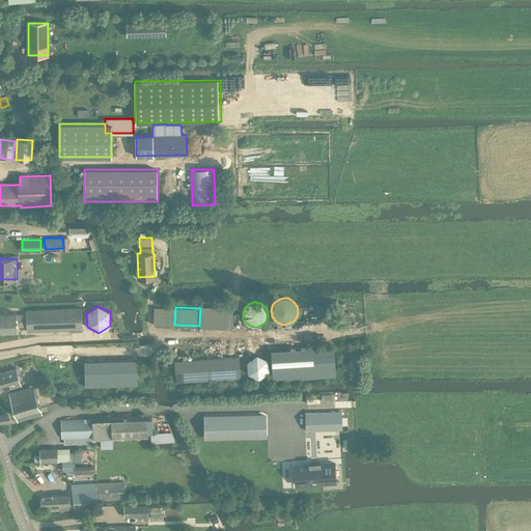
[(27,325),(27,331),(82,329),(81,308),(26,310),(26,313),(17,314),(17,312),(0,313),(0,332),(18,331),(17,326),(27,325)]
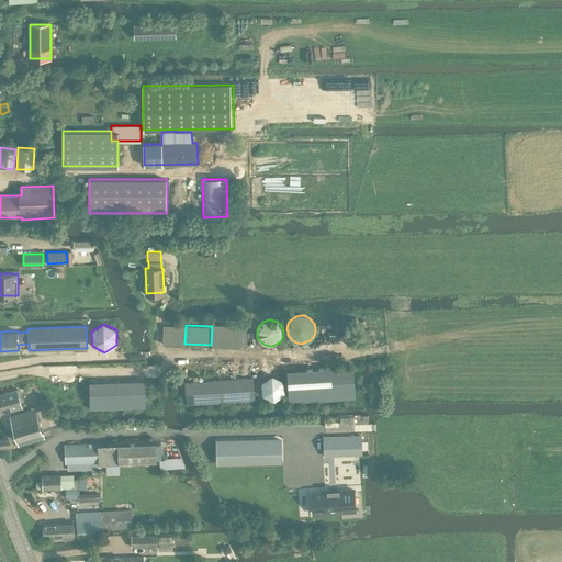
[(353,367),(287,370),(289,402),(356,397),(353,367)]
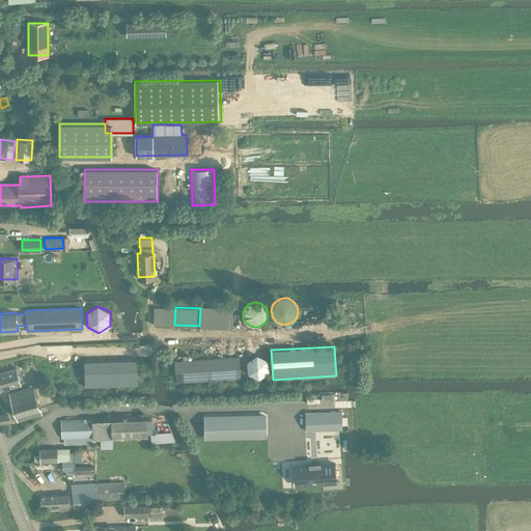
[(247,361),(248,373),(259,379),(270,371),(269,359),(257,354),(247,361)]
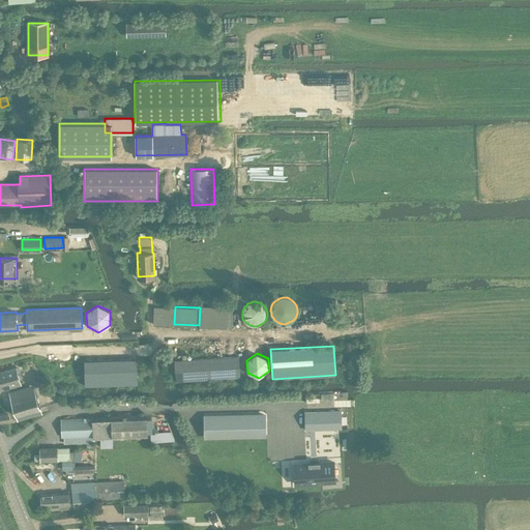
[(238,356),(175,361),(176,382),(240,378),(238,356)]
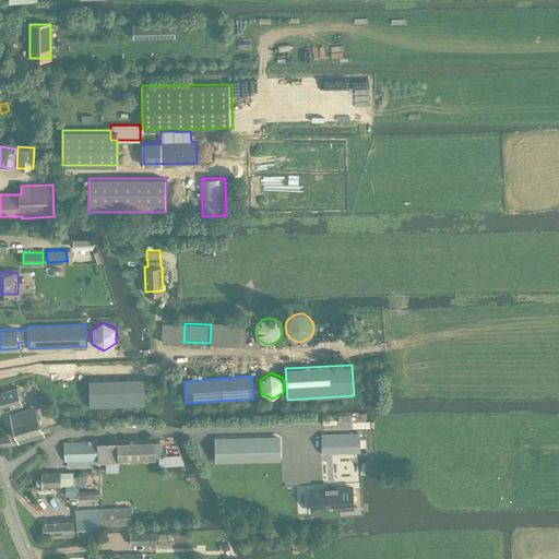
[(144,378),(88,380),(90,406),(145,404),(144,378)]
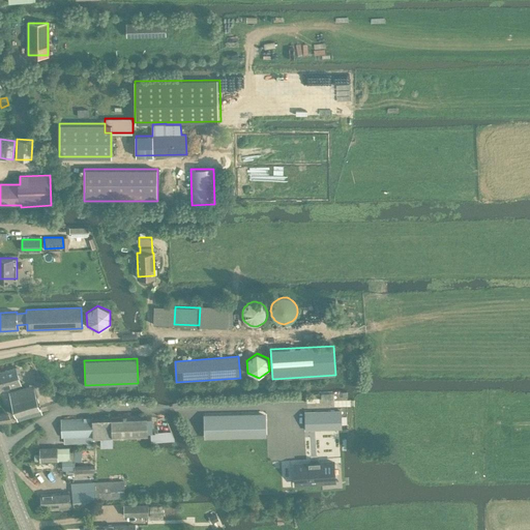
[(16,366),(0,371),(0,389),(21,383),(16,366)]
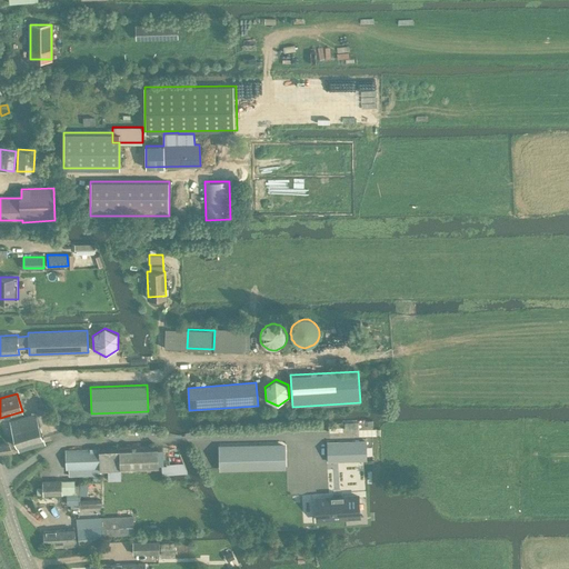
[(36,412),(8,421),(16,446),(18,451),(18,452),(45,445),(46,445),(46,443),(45,440),(43,437),(36,412)]
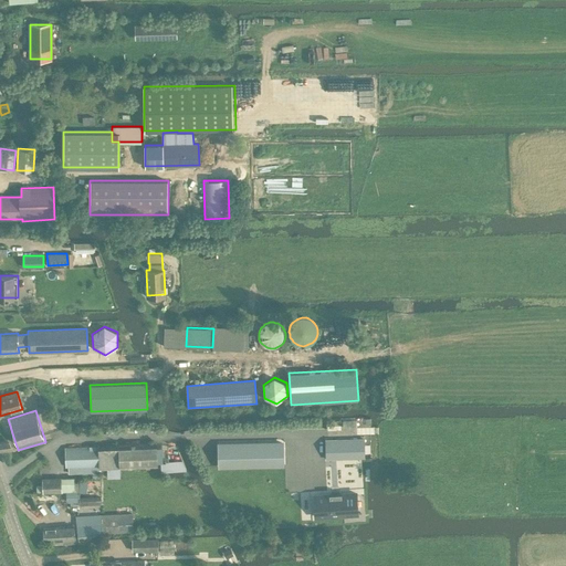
[(4,440),(0,441),(0,451),(12,448),(12,447),(9,439),(4,440)]
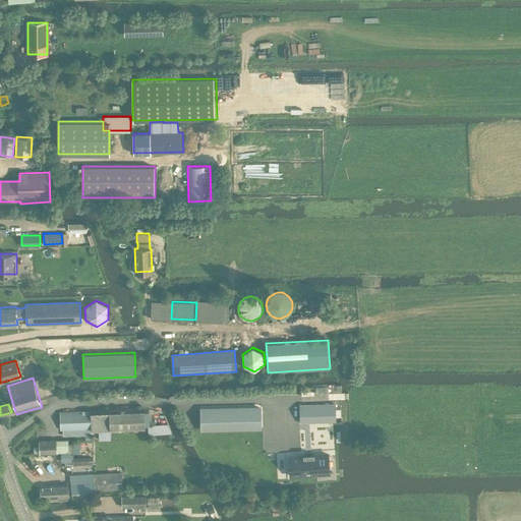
[(334,404),(301,405),(302,422),(335,421),(334,404)]
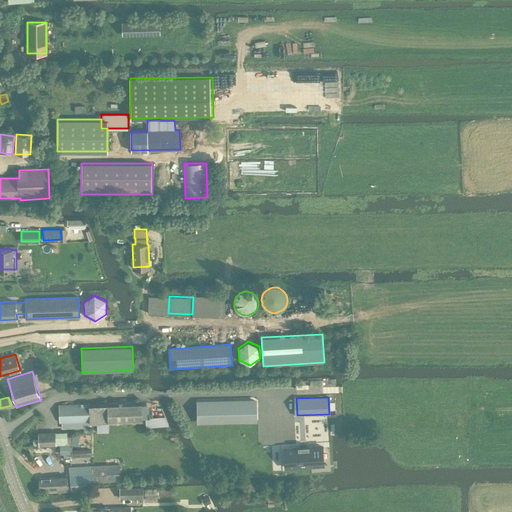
[(256,398),(197,400),(197,423),(257,422),(256,398)]
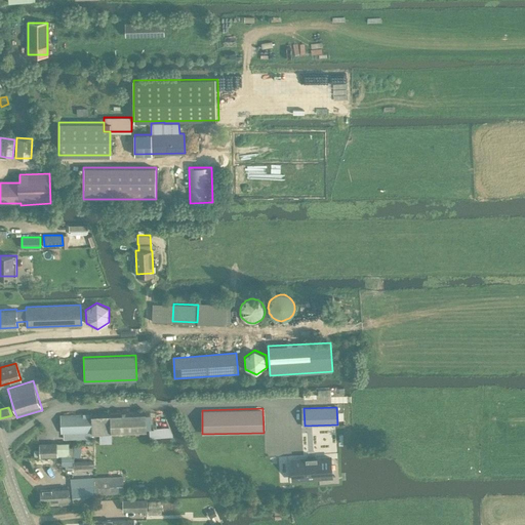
[(98,412),(92,413),(93,433),(98,433),(111,432),(111,433),(146,431),(145,410),(98,412)]
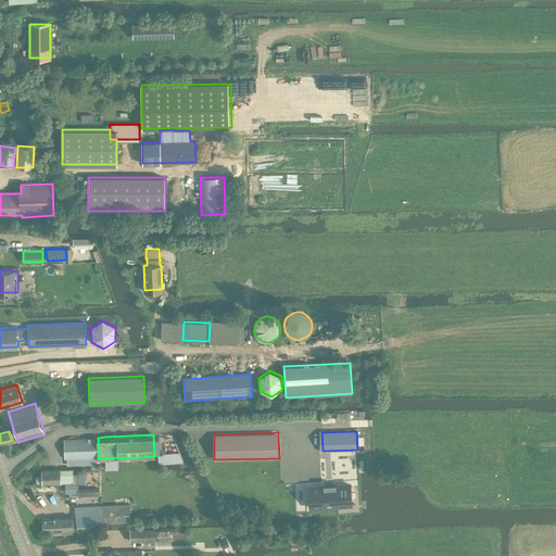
[(98,438),(65,440),(66,458),(67,458),(67,465),(99,464),(99,458),(98,438)]
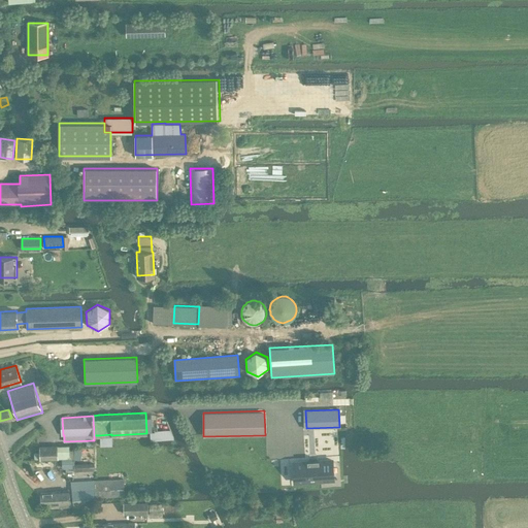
[(40,459),(57,458),(73,457),(73,450),(69,450),(69,444),(40,447),(40,459)]
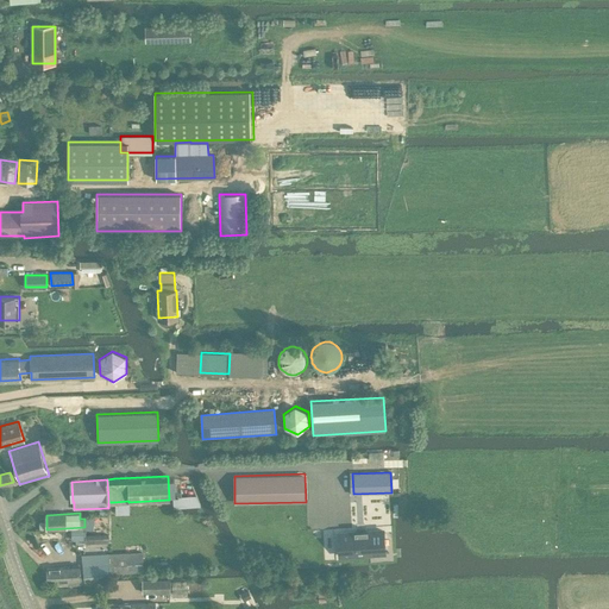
[(383,528),(338,531),(339,554),(351,553),(360,553),(384,551),(383,528)]
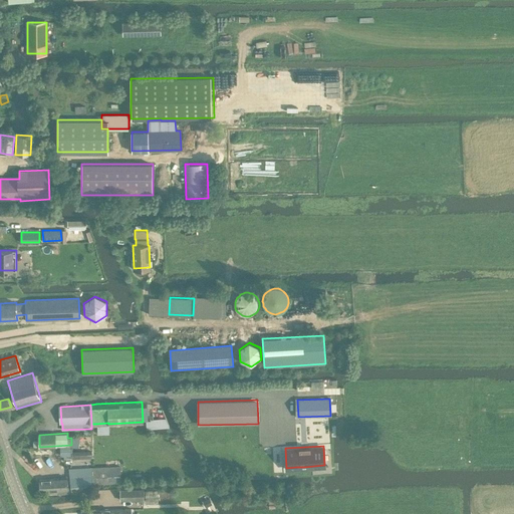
[(83,450),(71,451),(72,459),(86,458),(91,458),(91,450),(86,450),(83,450)]
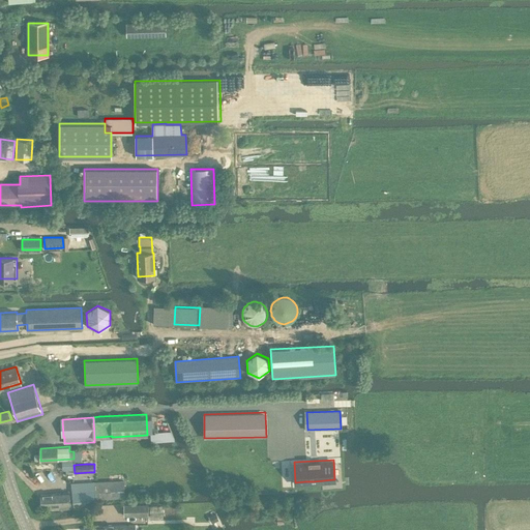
[(95,499),(124,498),(123,481),(94,483),(95,499)]
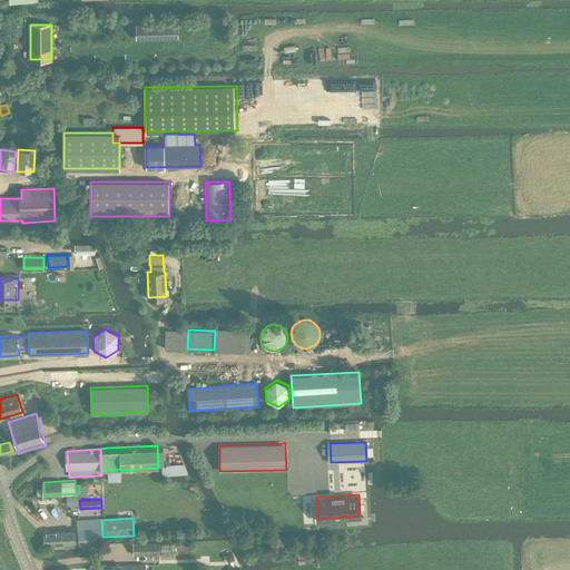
[(101,527),(78,530),(80,549),(94,547),(94,551),(104,550),(104,546),(101,527)]
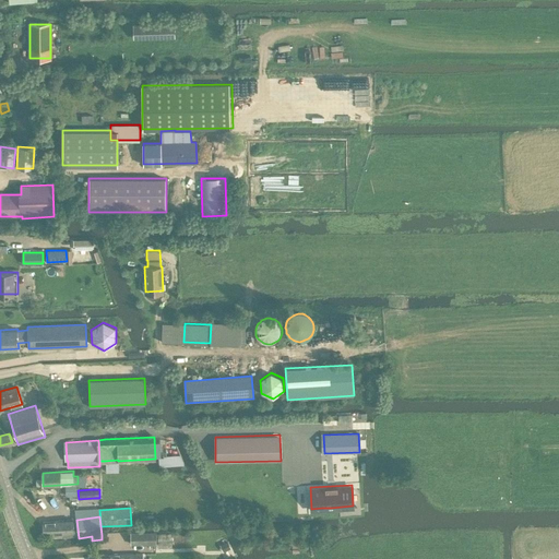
[(73,520),(43,522),(43,534),(73,532),(73,520)]
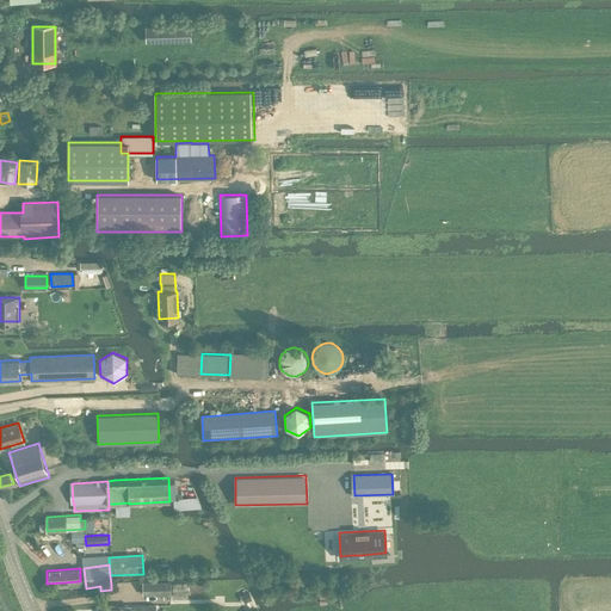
[(171,593),(170,582),(170,581),(143,581),(144,593),(171,593)]
